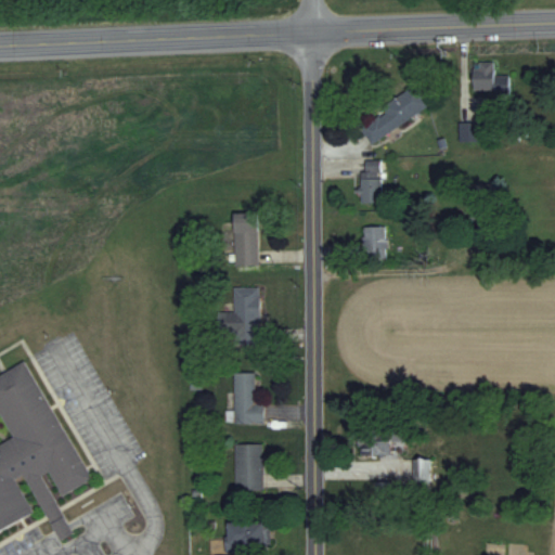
[(510,93),(510,75),(494,75),(494,62),(473,62),(473,93),(510,93)]
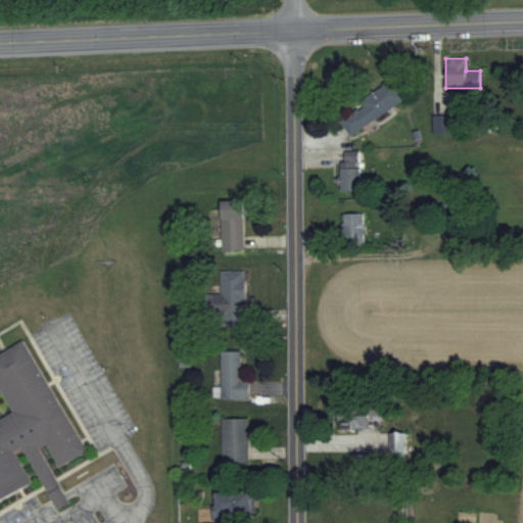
[(348,134),(403,101),(392,83),(338,116),(348,134)]
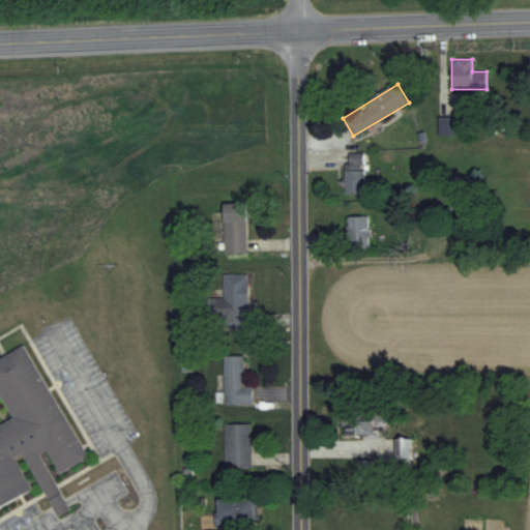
[(439,117),(439,135),(457,135),(457,117),(439,117)]
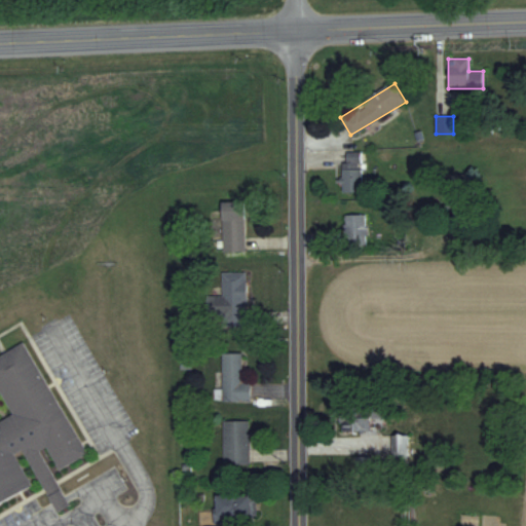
[(342,193),(362,193),(362,152),(342,152),(342,193)]
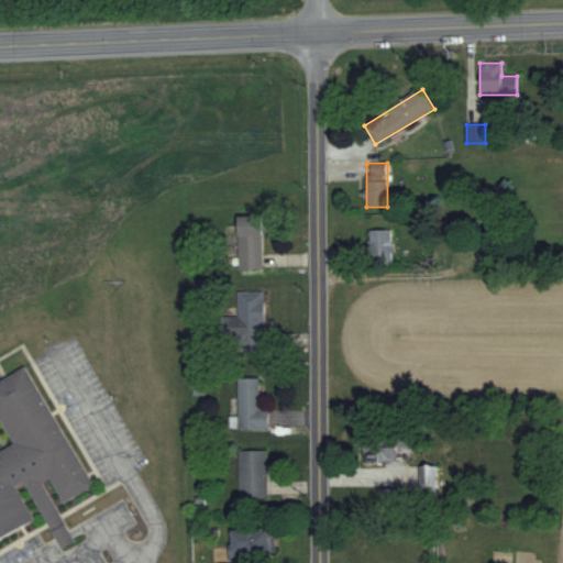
[(261,216),(236,216),(236,269),(261,269),(261,216)]
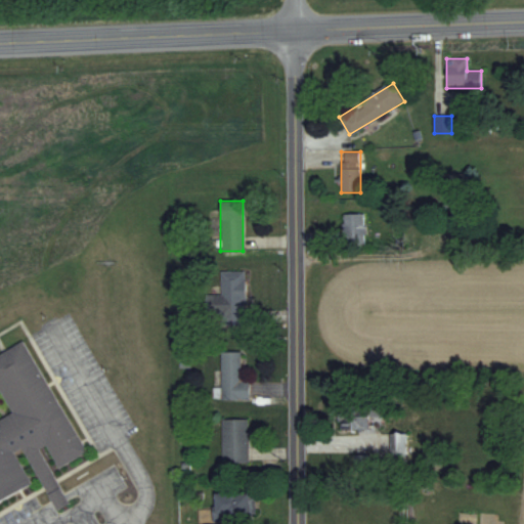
[(343,214),(343,245),(364,245),(364,214),(343,214)]
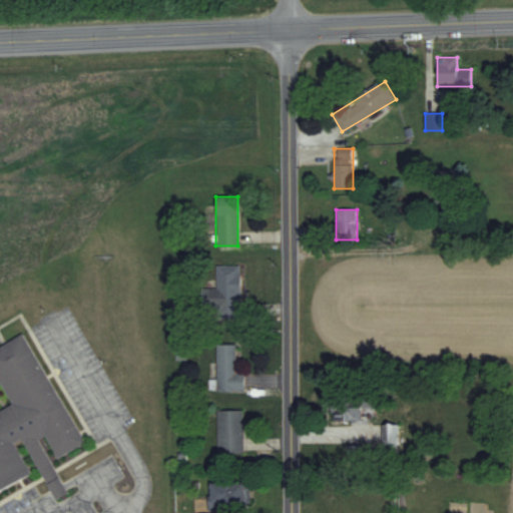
[(239,266),(215,266),(215,289),(200,289),(200,309),(217,309),(217,316),(239,316),(239,266)]
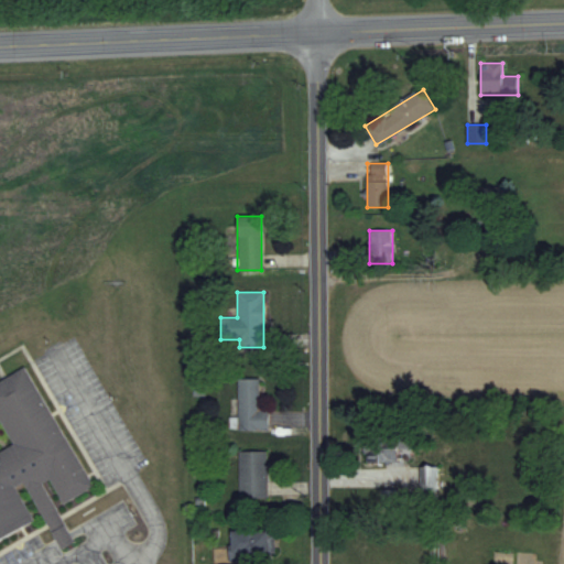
[(0,379),(22,367),(94,486),(63,505),(49,479),(43,481),(74,542),(62,550),(22,483),(15,486),(34,519),(0,538),(0,379)]
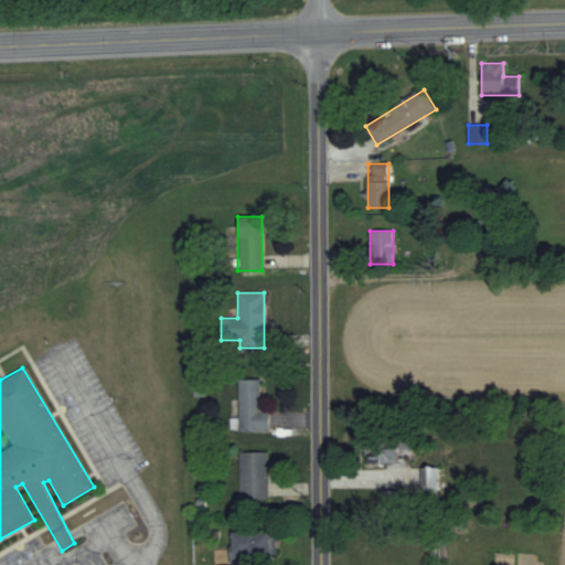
[(237,379),(237,430),(268,430),(268,411),(259,411),(259,379),(237,379)]
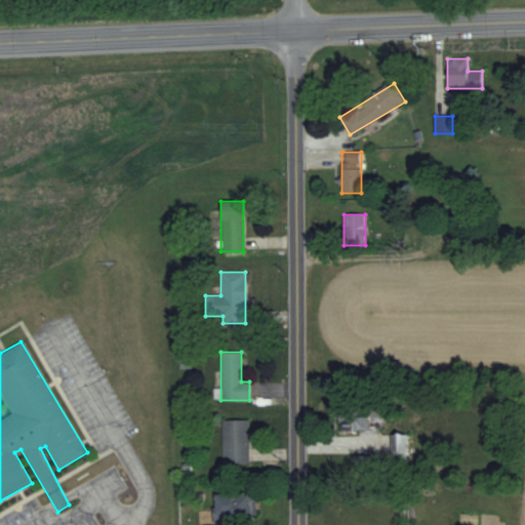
[(341,430),(368,430),(369,414),(341,413),(341,430)]
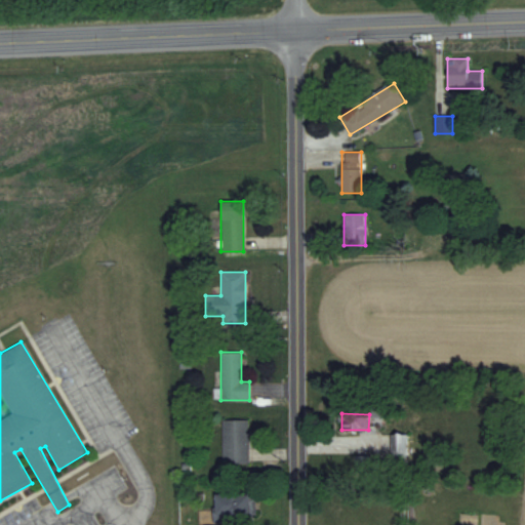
[(249,419),(221,419),(221,462),(249,462),(249,419)]
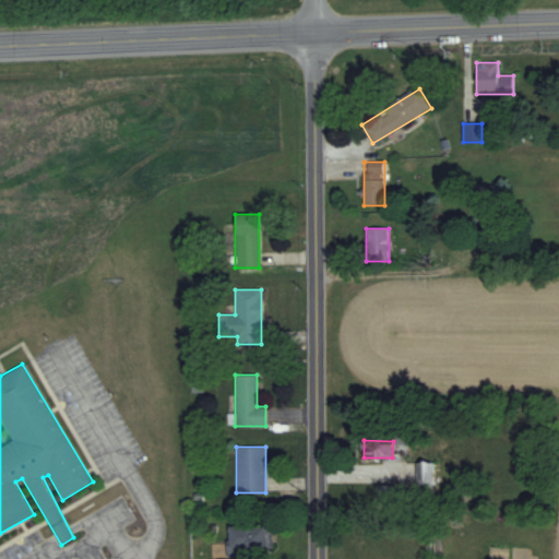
[(433,462),(418,462),(418,492),(433,492),(433,462)]
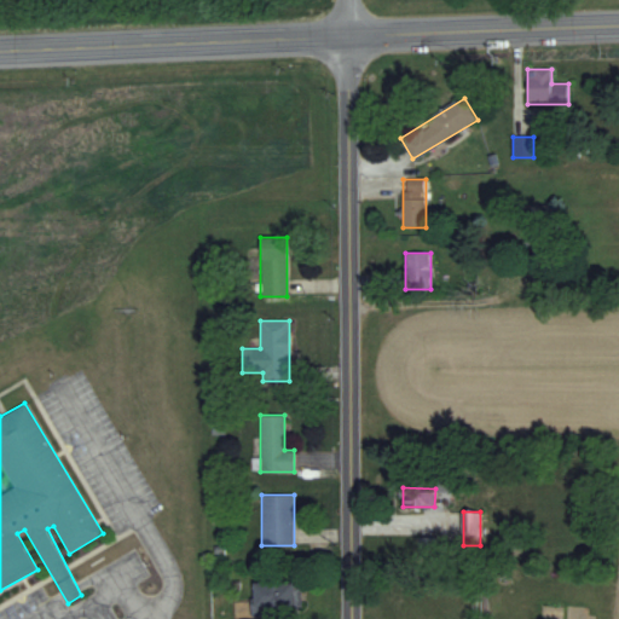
[(300,609),(300,582),(253,582),(253,609),(300,609)]
